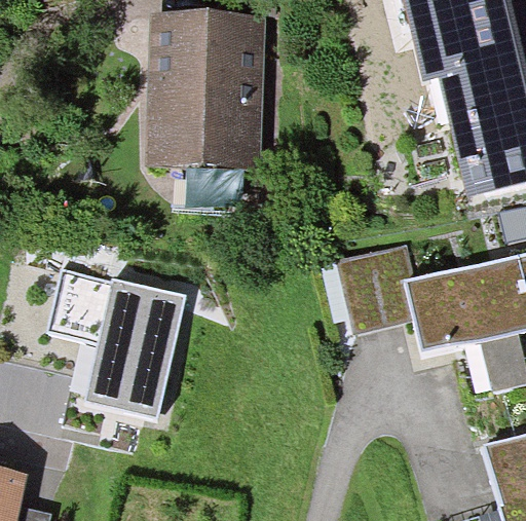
[(421,0),(442,86),(525,66),(525,0),(421,0)]
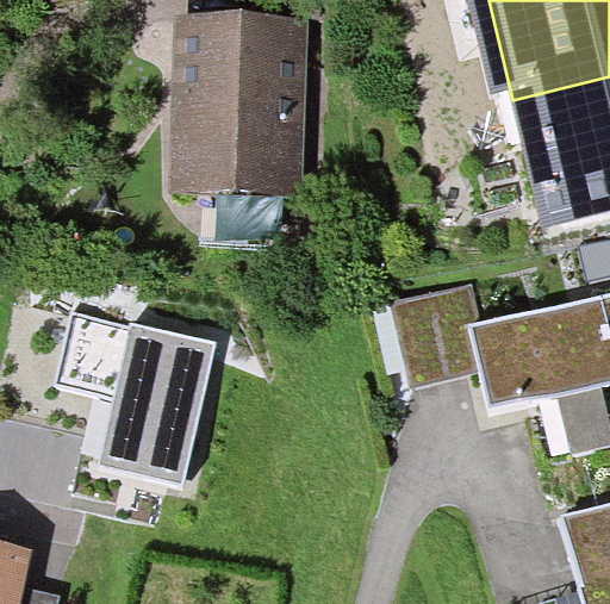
[(173,89),(170,192),(303,195),(309,19),(175,14),(173,89)]
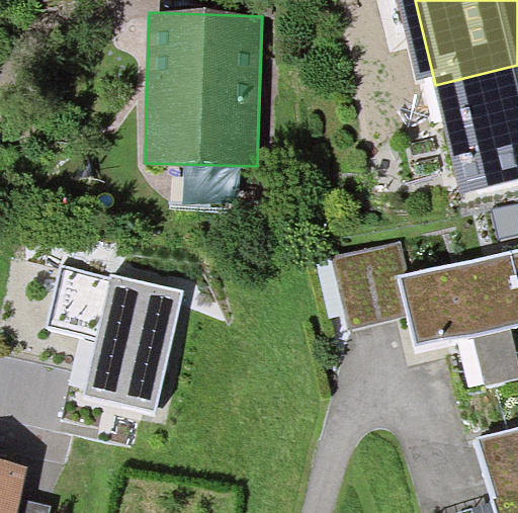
[(517,65),(435,85),(461,194),(517,180),(517,65)]
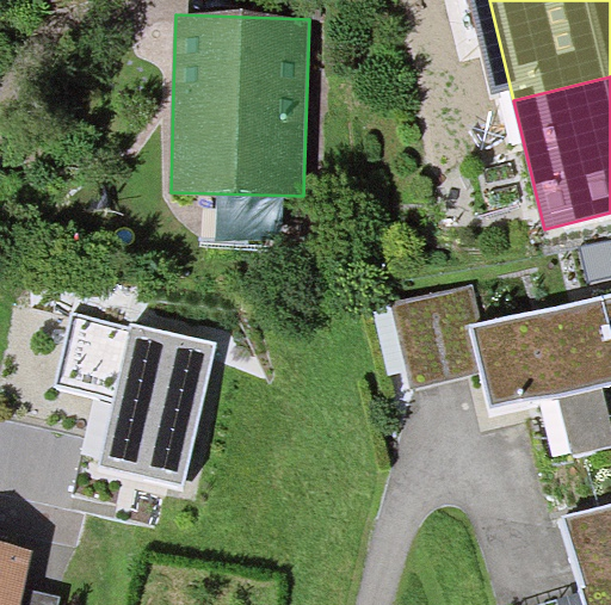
[(471,327),(482,325),(471,283),(393,302),(413,386),(481,369),(471,327)]
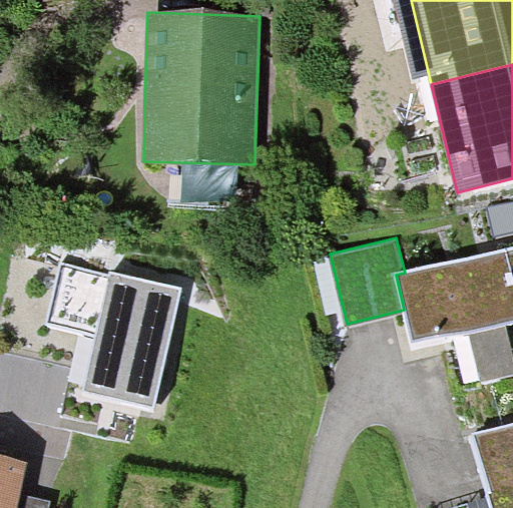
[(512,246),(405,273),(396,275),(404,310),(407,318),(414,345),(469,331),(506,322),(512,320),(512,246)]
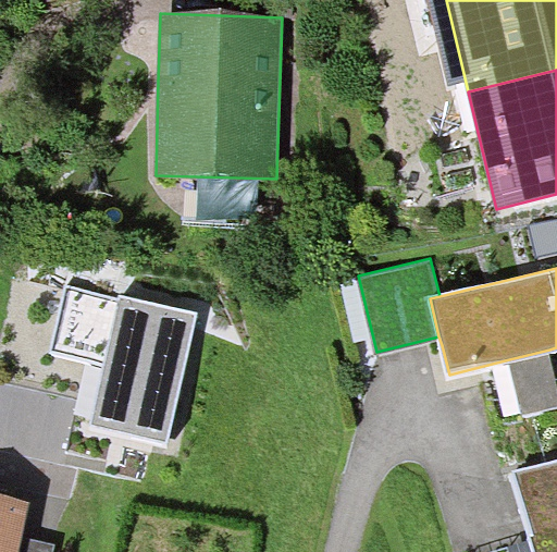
[(168,442),(197,313),(66,283),(51,351),(106,363),(91,426),(168,442)]
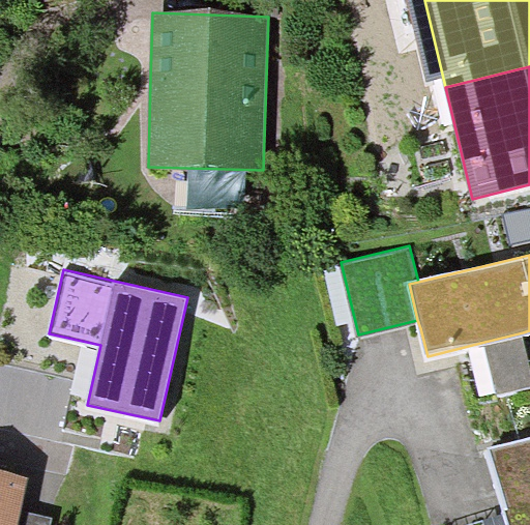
[(529,383),(529,359),(523,332),(484,342),(498,392),(529,383)]
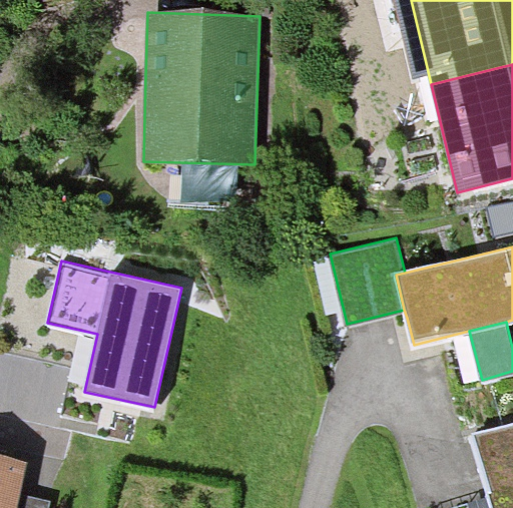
[(512,507),(512,422),(471,436),(489,497),(492,507),(512,507)]
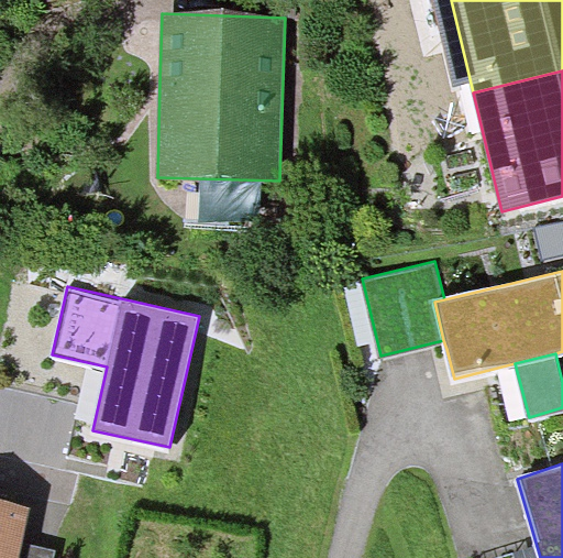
[(0,501),(0,557),(18,557),(22,540),(30,509),(0,501)]
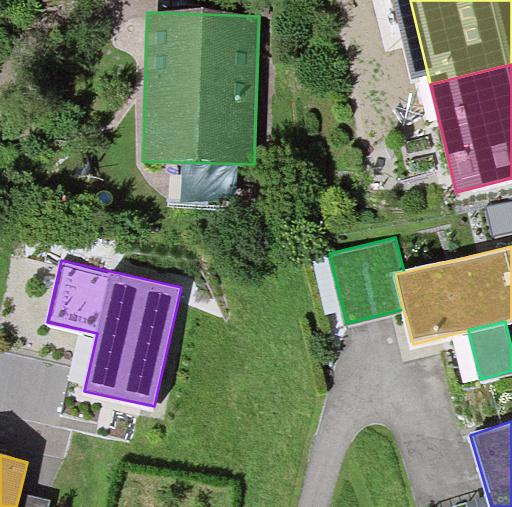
[(49,506),(52,499),(20,491),(16,506),(49,506)]
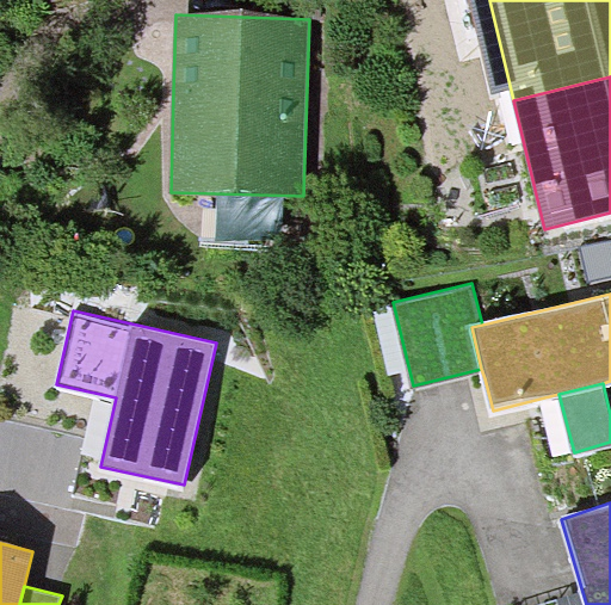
[(560,604),(586,604),(582,592),(559,599),(560,604)]
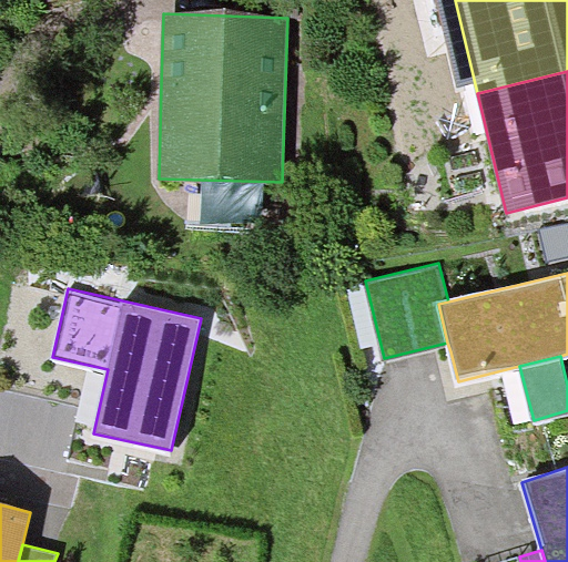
All buildings are outlined.
